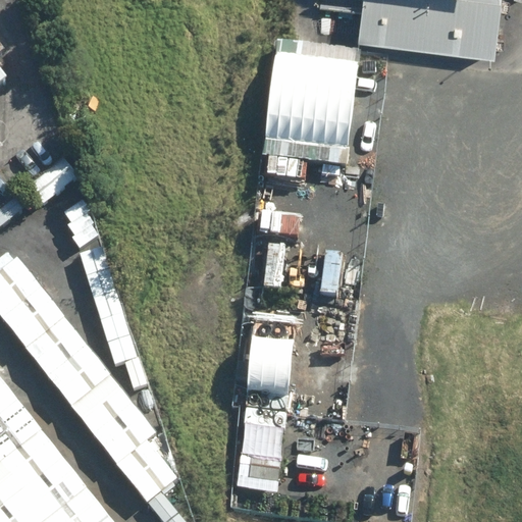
[(513,0),(370,0),(366,33),(506,53),(513,0)]
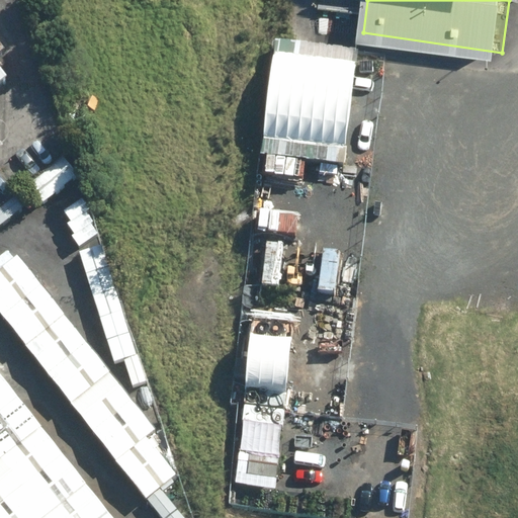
[(0,94),(10,86),(0,72),(0,94)]
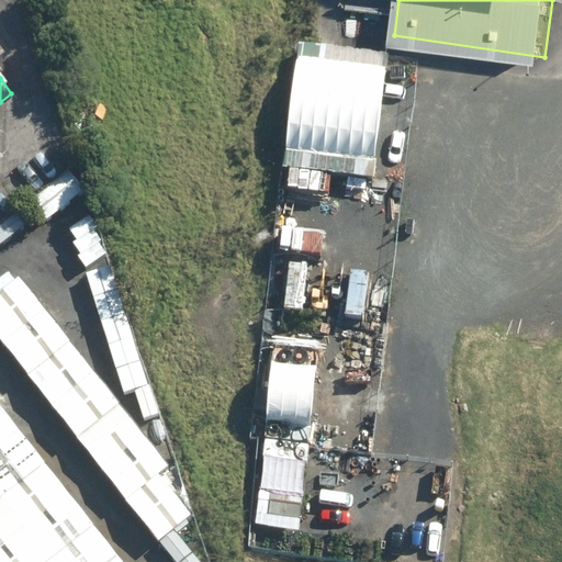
[(31,200),(46,218),(83,190),(68,170),(31,200)]
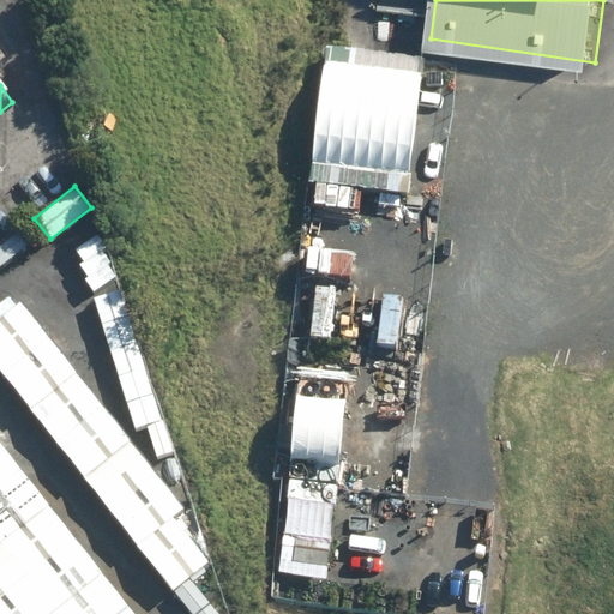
[(0,245),(0,266),(30,244),(19,230),(0,245)]
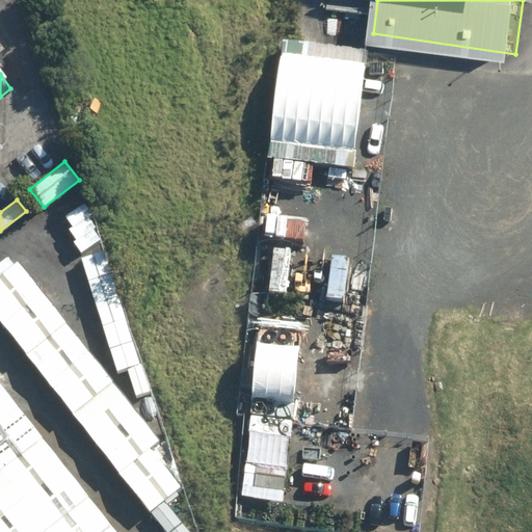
[(104,250),(82,258),(117,371),(127,368),(139,365),(104,250)]
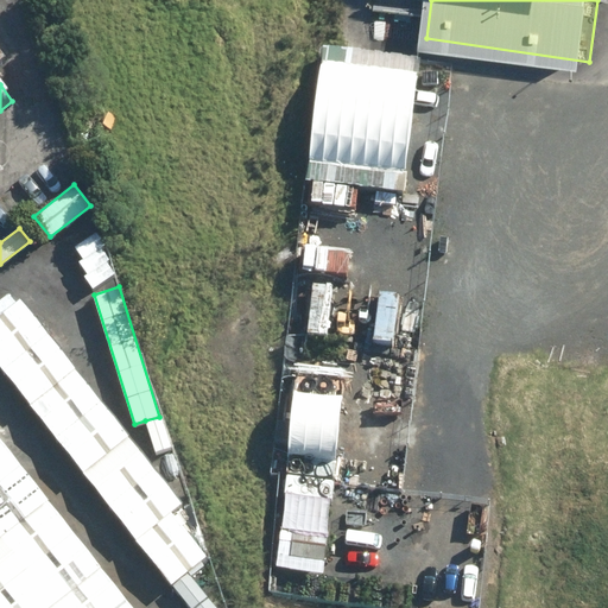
[(0,314),(16,302),(10,293),(0,299),(0,314)]
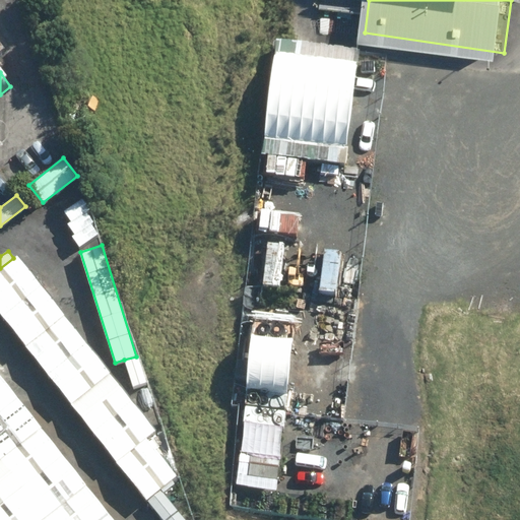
[(0,268),(0,316),(146,502),(147,501),(160,490),(177,476),(149,444),(160,436),(17,255),(13,258),(0,268)]
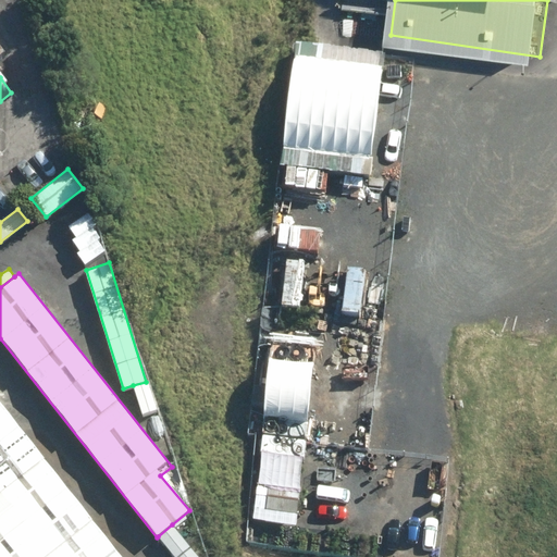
[(155,410),(146,382),(133,385),(141,415),(155,410)]
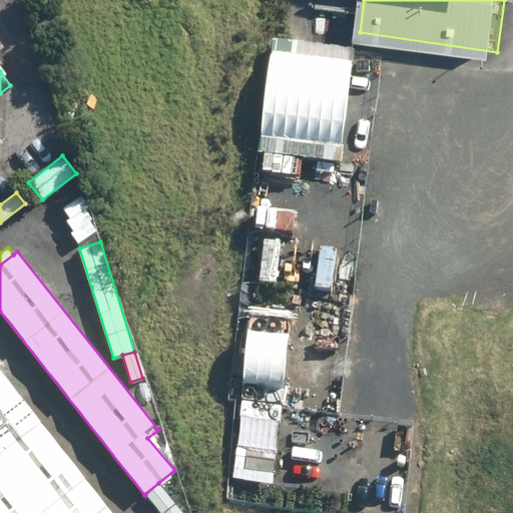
[(113,512),(0,369),(0,512),(113,512)]
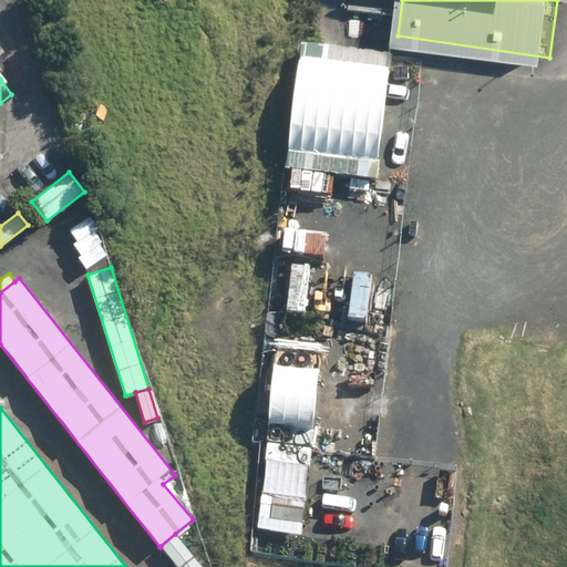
[(177,566),(202,566),(175,534),(161,546),(177,566)]
